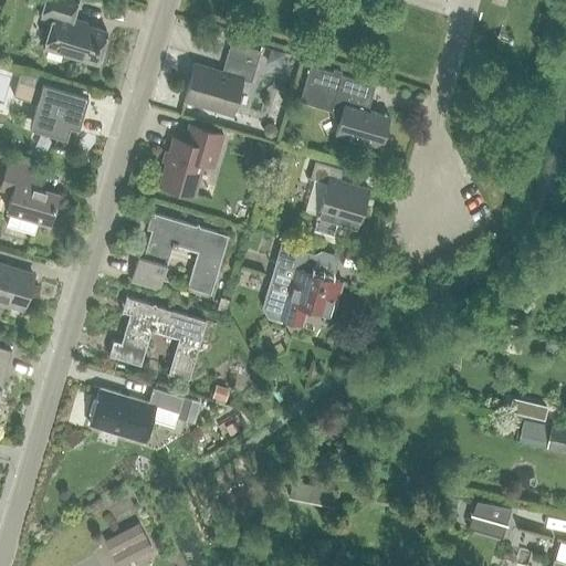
[(96,64),(106,31),(86,24),(87,22),(72,18),(77,0),(44,0),(40,18),(52,21),(43,49),(96,64)]
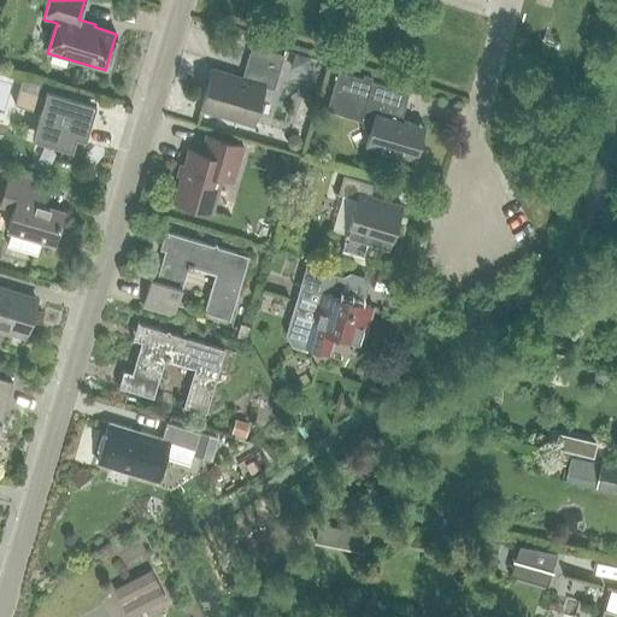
[(274,90),(283,56),(251,46),(241,80),(212,71),(200,107),(252,123),(263,87),(274,90)]
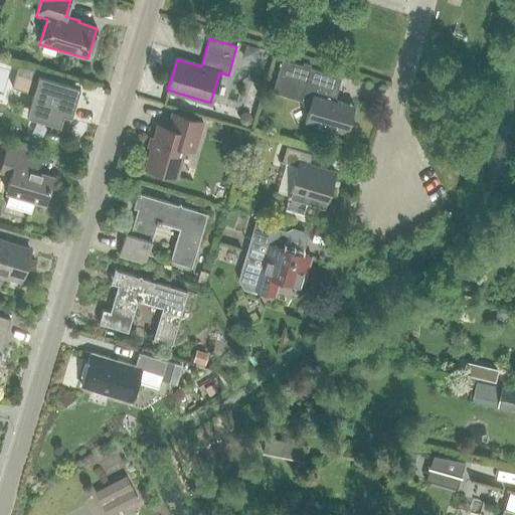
[(246,45),(242,57),(254,60),(259,48),(246,45)]
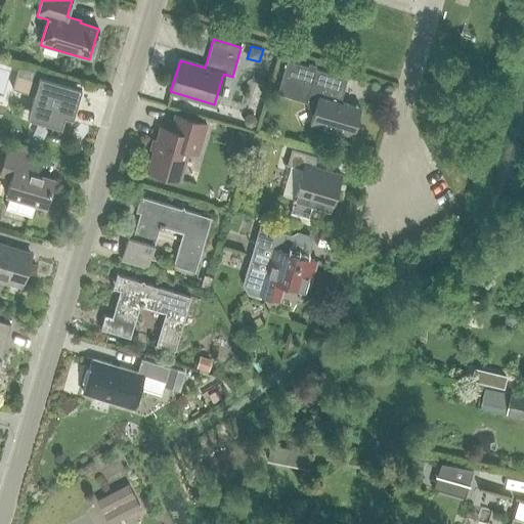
[(305,102),(312,115),(310,123),(352,136),(360,108),(340,102),(337,96),(343,78),(288,60),(277,93),(305,102)]
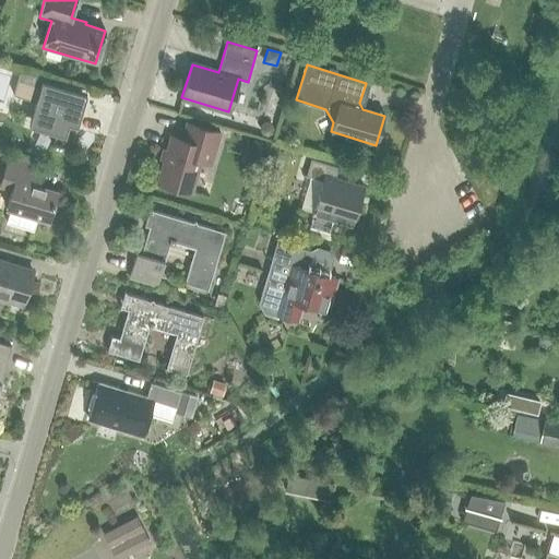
[(61,84),(35,76),(23,72),(16,96),(36,102),(33,114),(36,115),(33,126),(56,132),(52,145),(61,147),(61,146),(70,149),(80,114),(72,111),(75,100),(58,95),(61,84)]
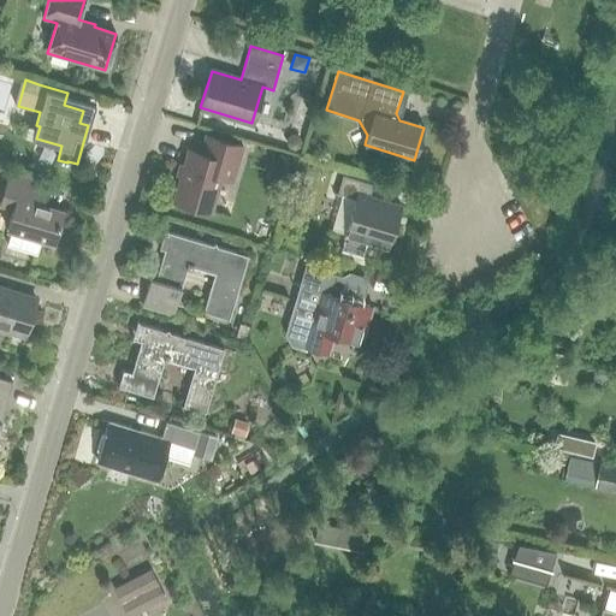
[(232,181),(243,146),(206,135),(200,153),(188,149),(173,201),(211,212),(221,177),(232,181)]
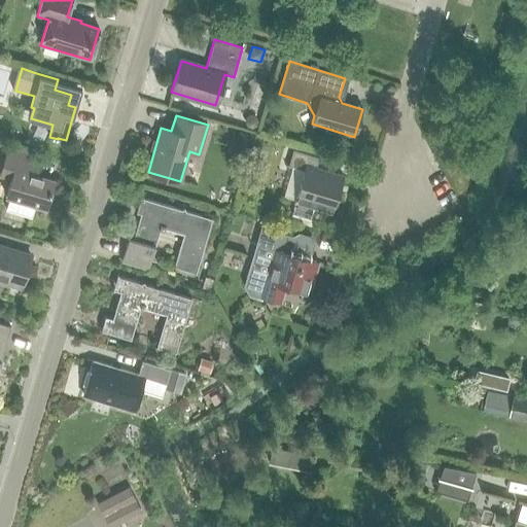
[(247,118),(245,123),(248,127),(252,128),(256,126),(257,120),(255,116),(250,115),(247,118)]
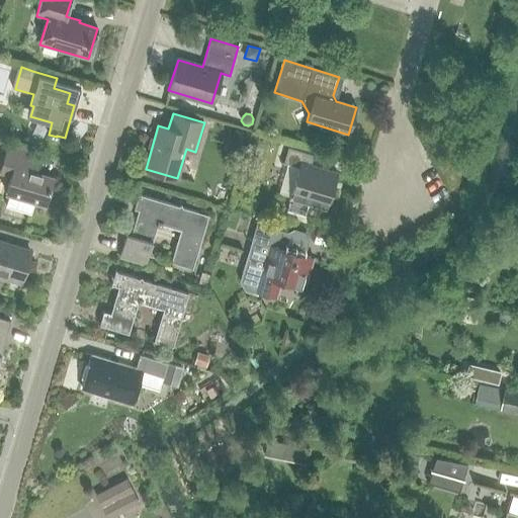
[(237,132),(235,138),(237,141),(245,143),(247,134),(237,132)]
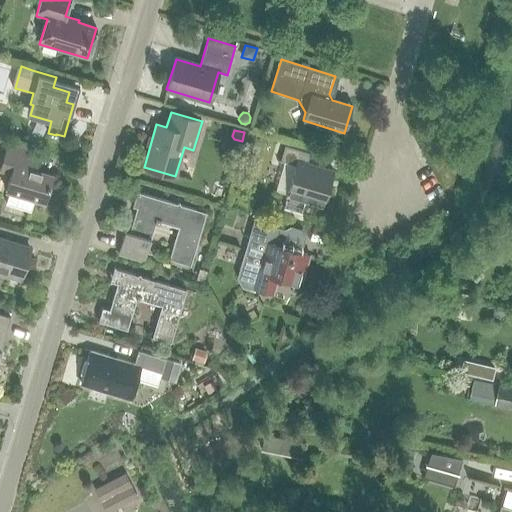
[(44,202),(52,175),(30,169),(34,153),(8,145),(0,170),(11,174),(6,191),(9,192),(6,204),(30,211),(34,199),(44,202)]
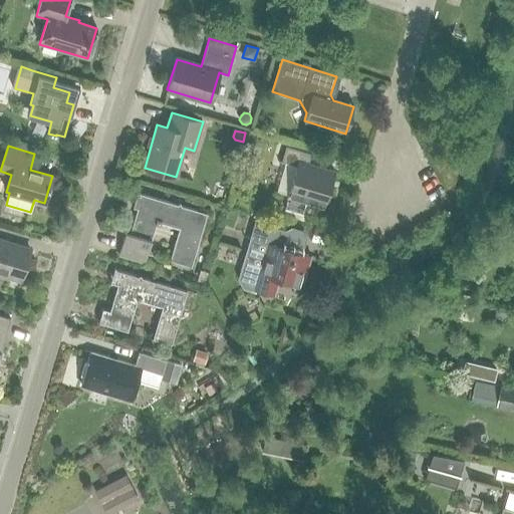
[(281,162),(283,162),(275,191),(288,195),(287,197),(304,202),(304,204),(322,210),(334,172),(308,164),(311,154),(286,147),(281,162)]
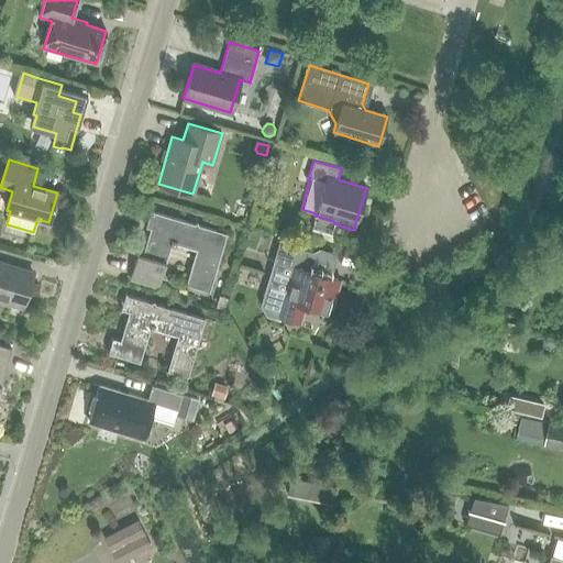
[(209,293),(227,234),(150,211),(147,221),(152,222),(142,255),(138,254),(130,278),(158,287),(172,244),(176,246),(176,244),(196,250),(186,285),(209,293)]
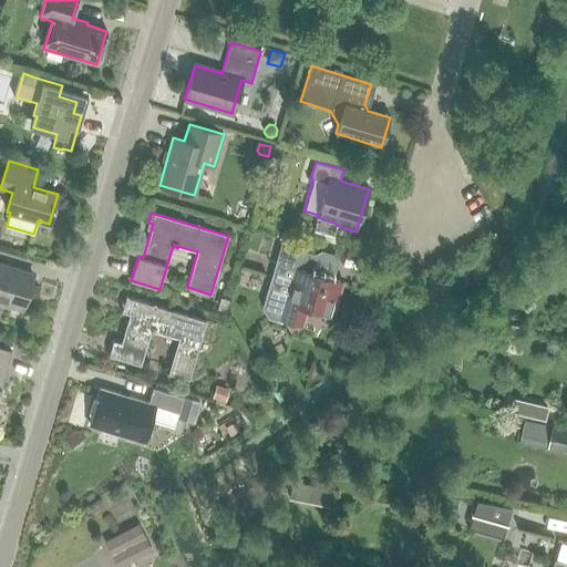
[(280,244),(275,263),(261,307),(267,317),(280,320),(280,319),(300,325),(306,307),(331,315),(341,281),(309,272),(315,254),(280,244)]
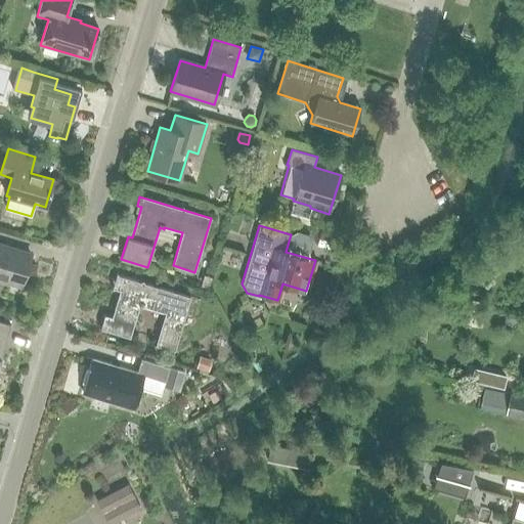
[(0,278),(22,286),(31,255),(0,245),(0,278)]
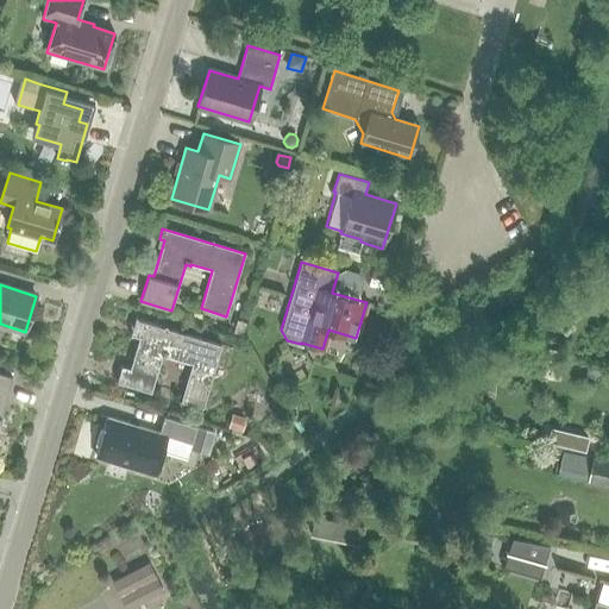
[(202,408),(221,345),(144,322),(130,369),(121,365),(117,382),(151,393),(162,355),(192,363),(181,401),(202,408)]
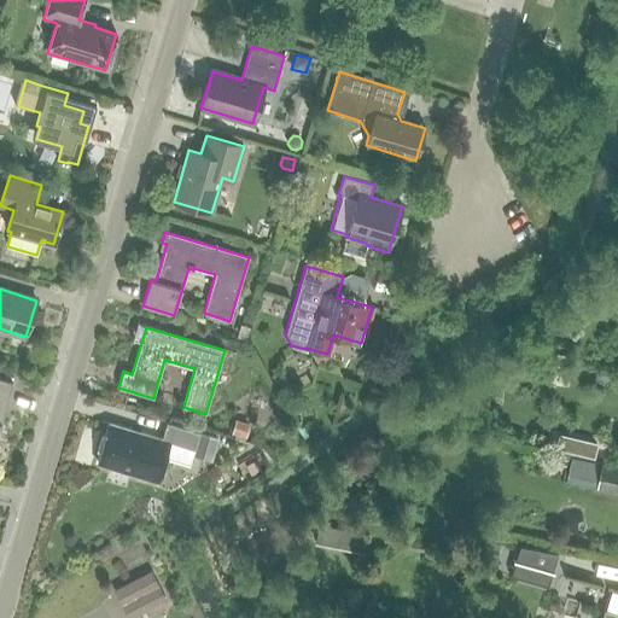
[(0,407),(4,408),(12,383),(0,378),(0,423),(0,421),(0,407)]
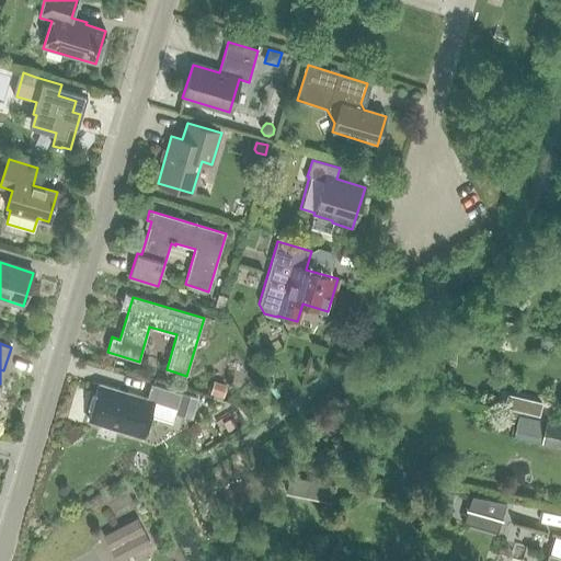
[(216,382),(213,395),(224,397),(227,385),(216,382)]
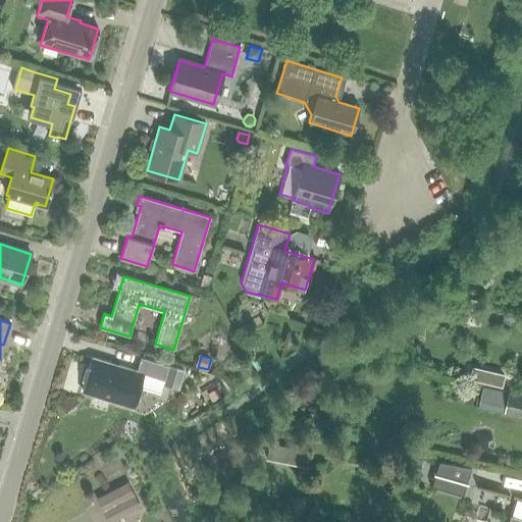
[(132,407),(139,386),(160,393),(164,379),(168,366),(141,358),(137,371),(93,358),(83,393),(132,407)]
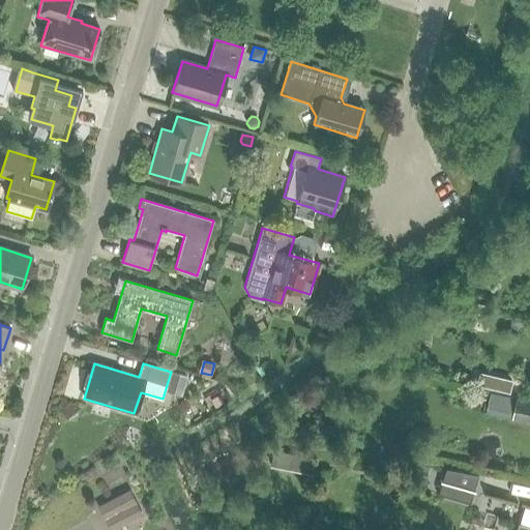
[(171,372),(167,385),(183,390),(187,377),(171,372)]
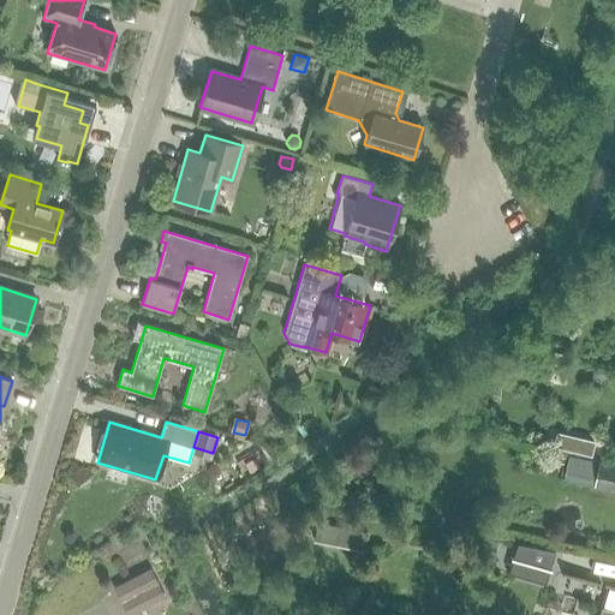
[(596,442),(572,436),(568,449),(592,455),(596,442)]
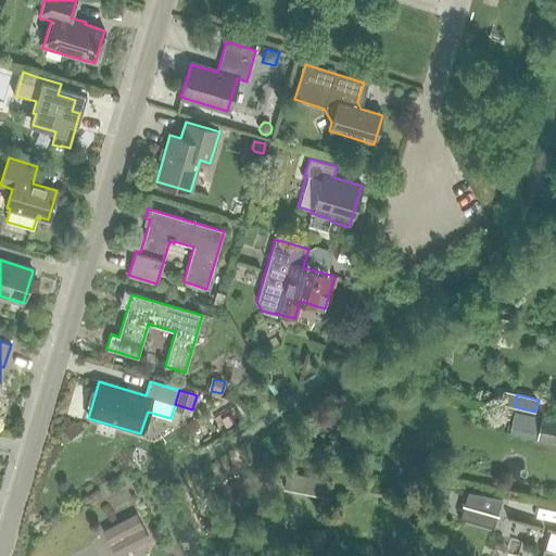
[(516,413),(512,433),(555,441),(555,419),(544,417),(544,418),(516,413)]
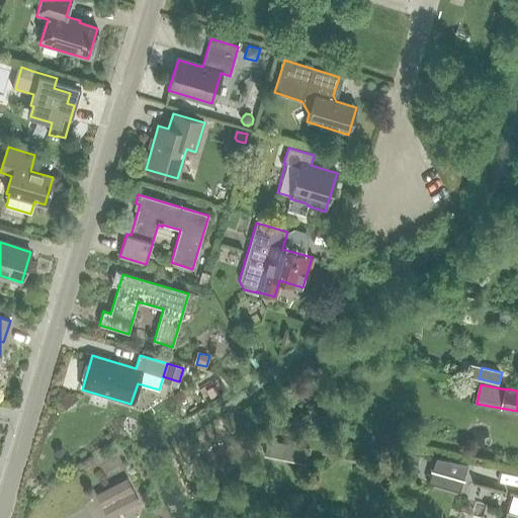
[(300,464),(305,448),(268,439),(264,455),(300,464)]
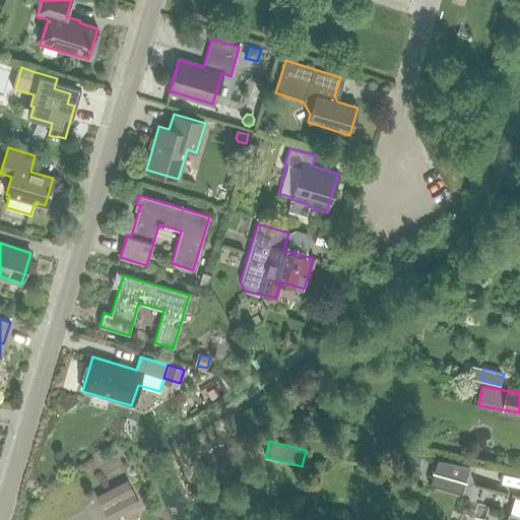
[(464,482),(468,467),(436,460),(433,473),(464,482)]
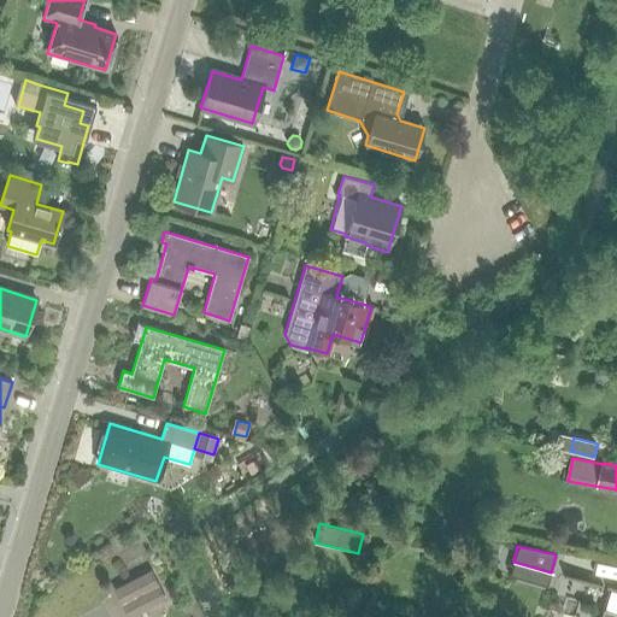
[(163,565),(123,586),(140,616),(178,595),(163,565)]
